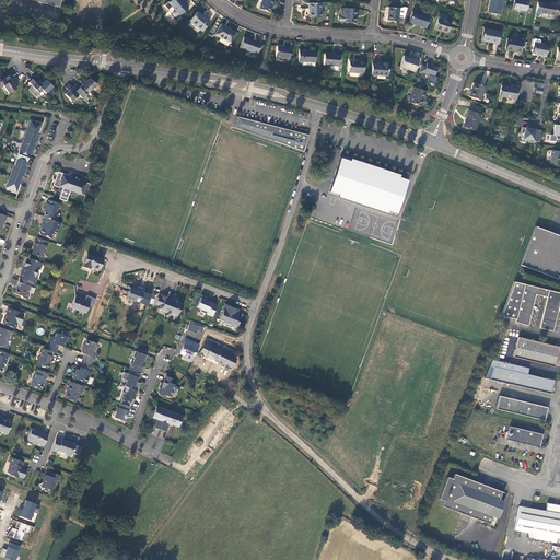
[(168,2),(164,6),(168,10),(172,7),(179,15),(188,8),(181,0),(172,0),(168,2)]
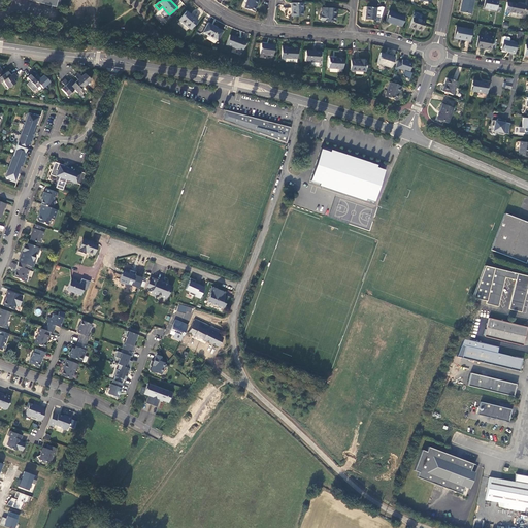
[(258,0),(246,0),(246,3),(244,8),(253,11),(256,4),(257,4),(259,0),(258,0)]
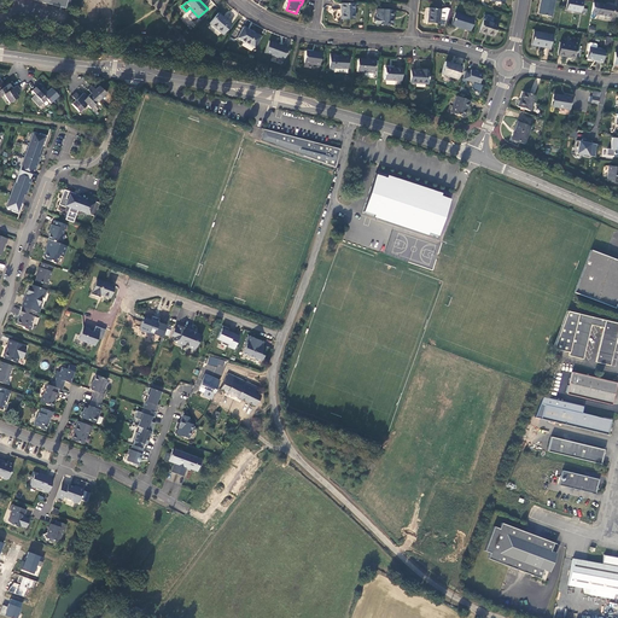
[(552,18),(554,0),(541,0),(538,15),(552,18)]
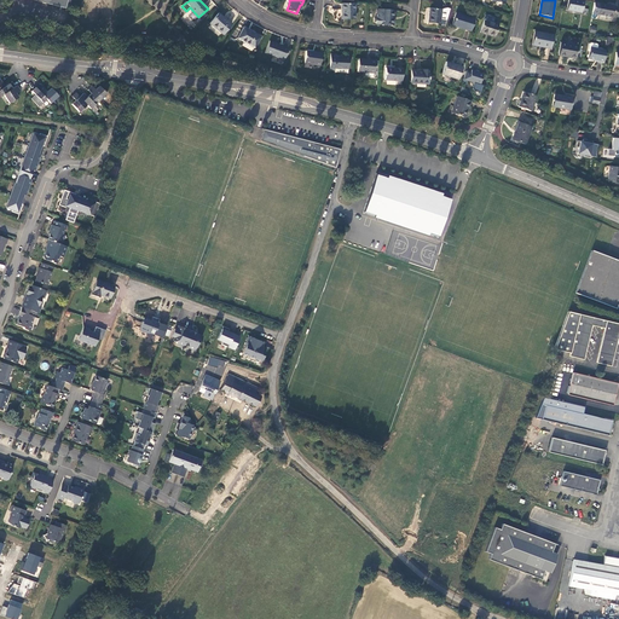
[(582,13),(584,1),(579,0),(568,0),(567,11),(582,13)]
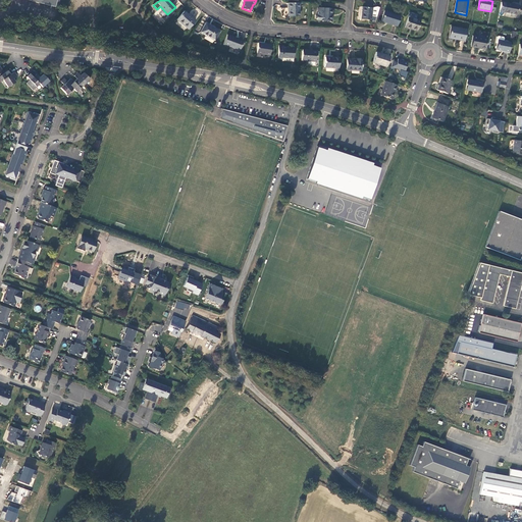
[(299,16),(299,3),(286,3),(288,16),(299,16)]
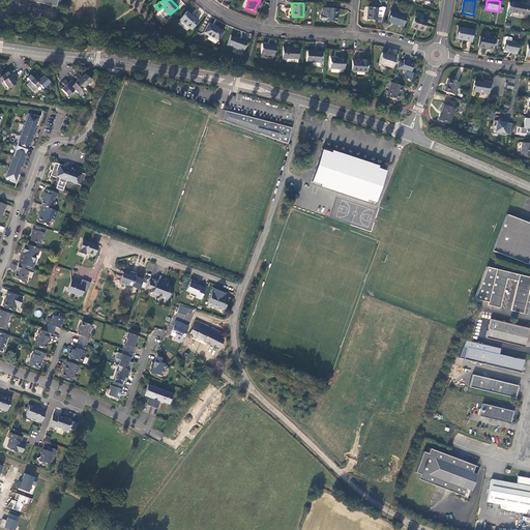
[(514,3),(512,12),(525,15),(529,15),(529,8),(529,6),(527,6),(527,5),(514,3)]
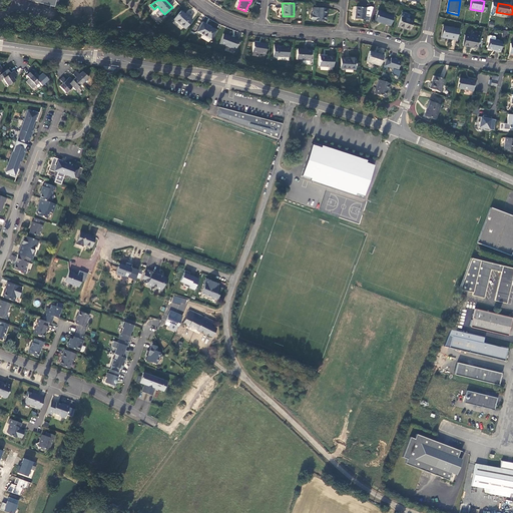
[(361,7),(361,19),(365,20),(365,16),(370,16),(373,7),(371,6),(366,8),(361,7)]
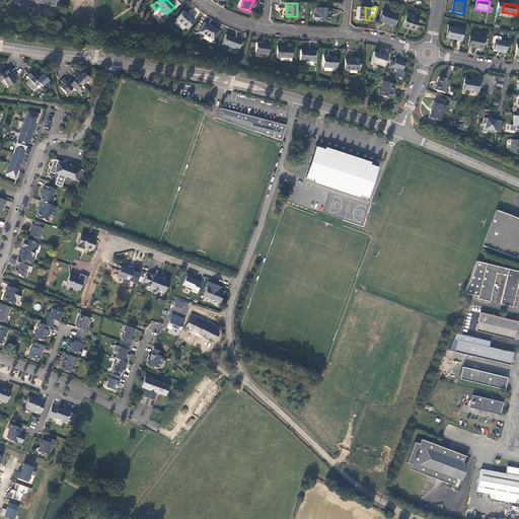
[(330,9),(320,8),(319,20),(329,20),(330,9)]
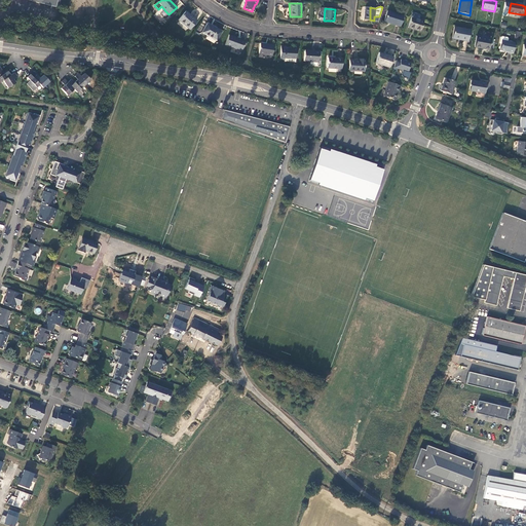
[(403,15),(387,10),(384,22),(400,27),(403,15)]
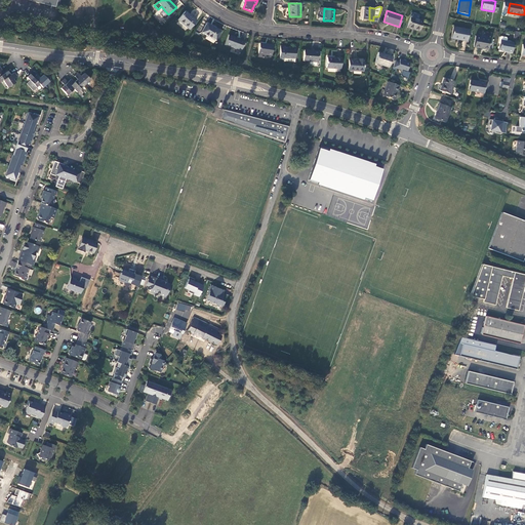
[(196,21),(186,11),(177,21),(189,30),(196,21)]
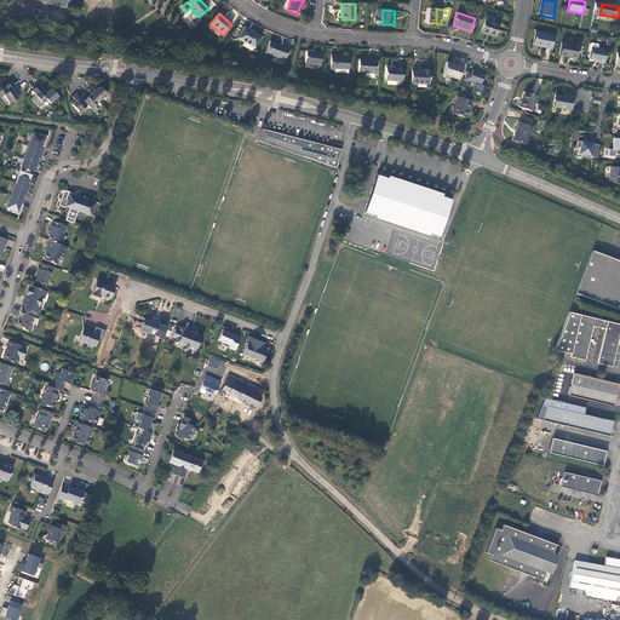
[(481,33),(495,38),(499,24),(494,23),(495,17),(486,15),(481,33)]
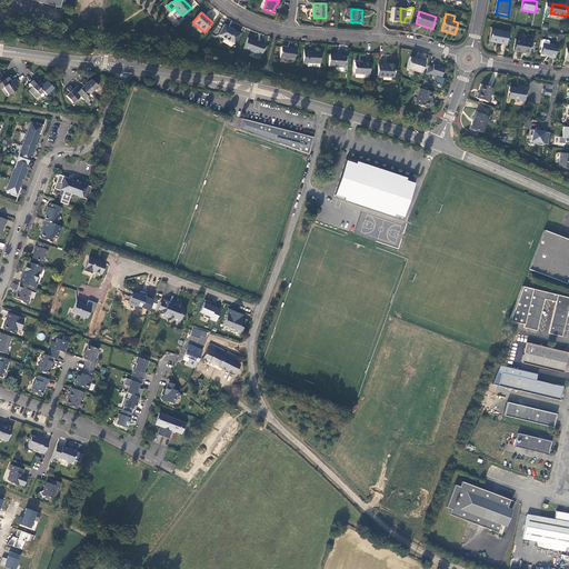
[(239,33),(225,26),(218,36),(233,45),(239,33)]
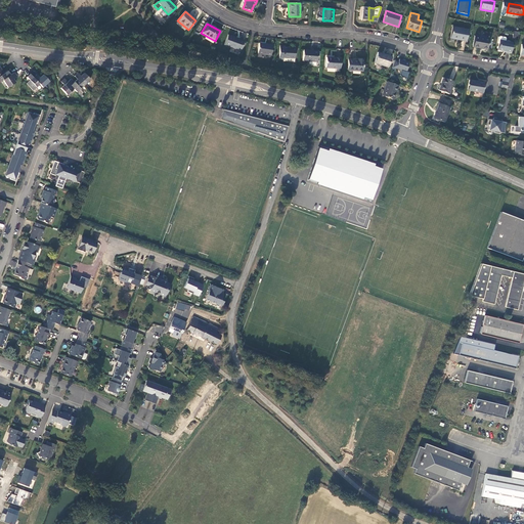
[(468,30),(452,27),(450,38),(466,41),(468,30)]
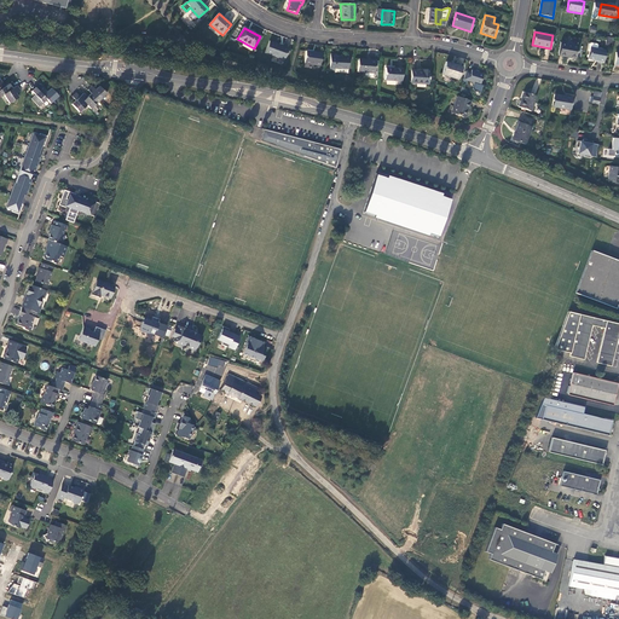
[(289,47),(270,41),(265,53),(284,61),(289,47)]
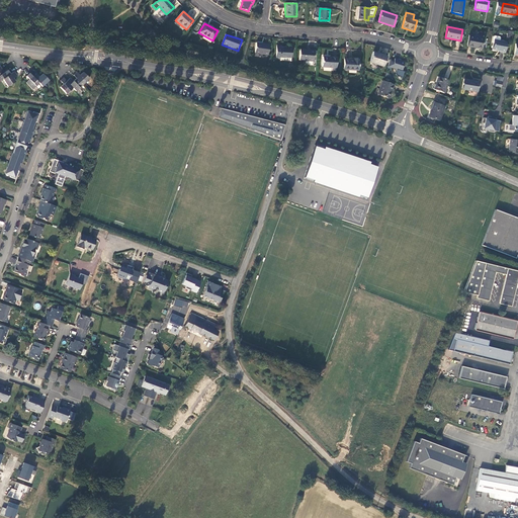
[(484,38),(469,36),(467,47),(482,49),(484,38)]
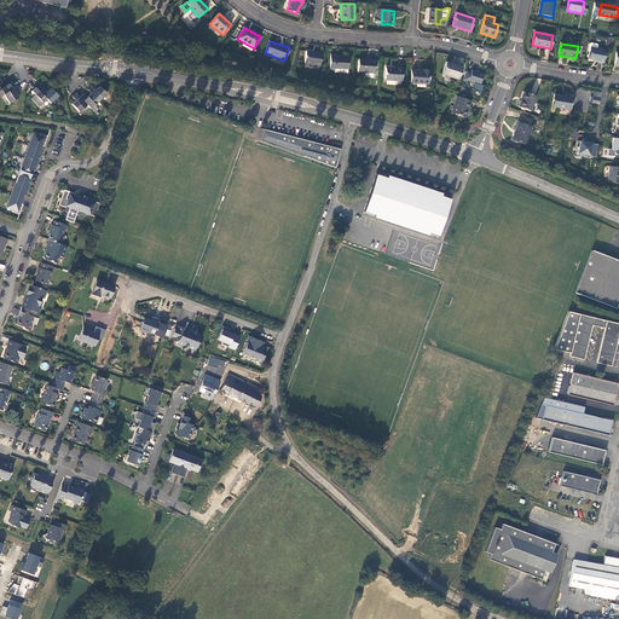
[(590,52),(589,59),(599,62),(603,63),(606,50),(597,48),(591,47),(590,52)]
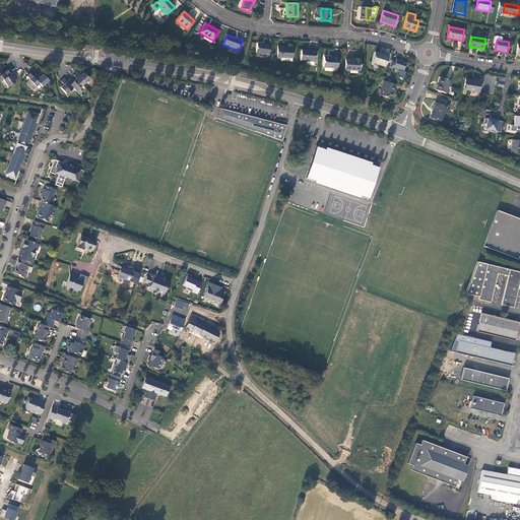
[(270,45),(257,43),(255,53),(268,55),(270,45)]
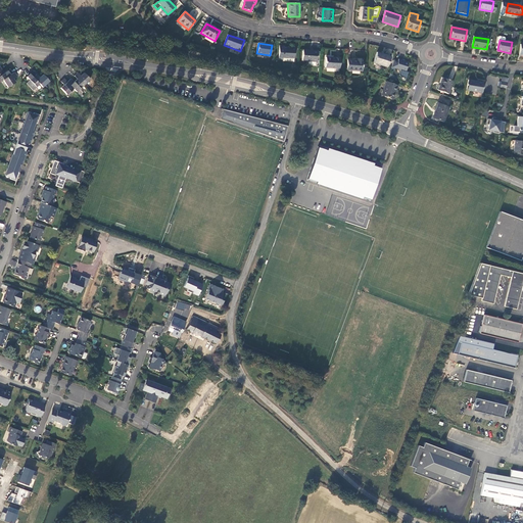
[(294,61),(294,48),(284,47),(284,46),(279,46),(279,59),(283,60),(283,61),(294,61)]
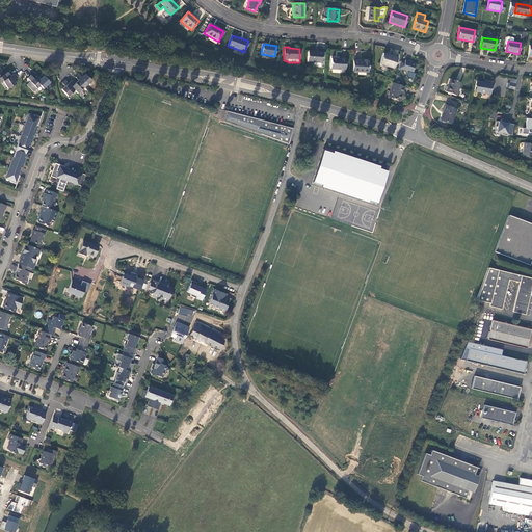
[(323,52),(308,51),(308,62),(322,63),(323,52)]
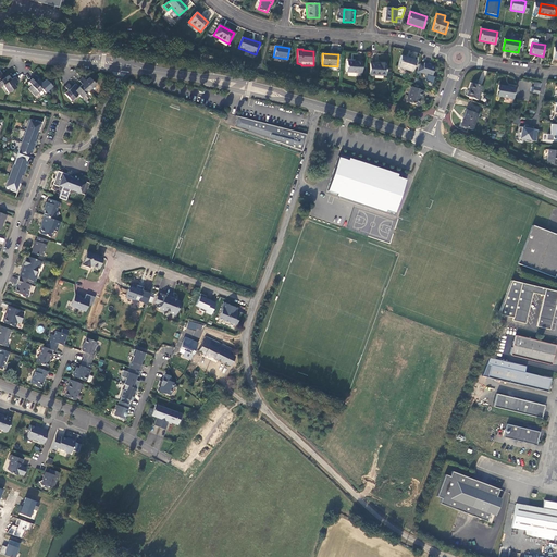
[(416,60),(401,56),(397,67),(412,72),(416,60)]
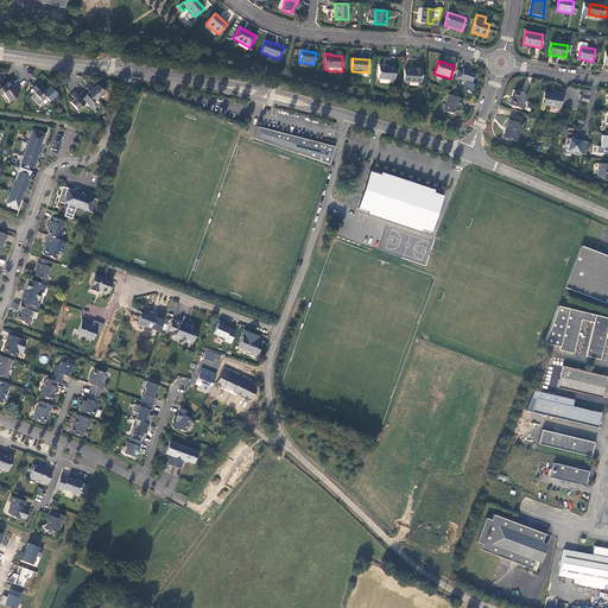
[(396,68),(379,67),(378,78),(394,80),(396,68)]
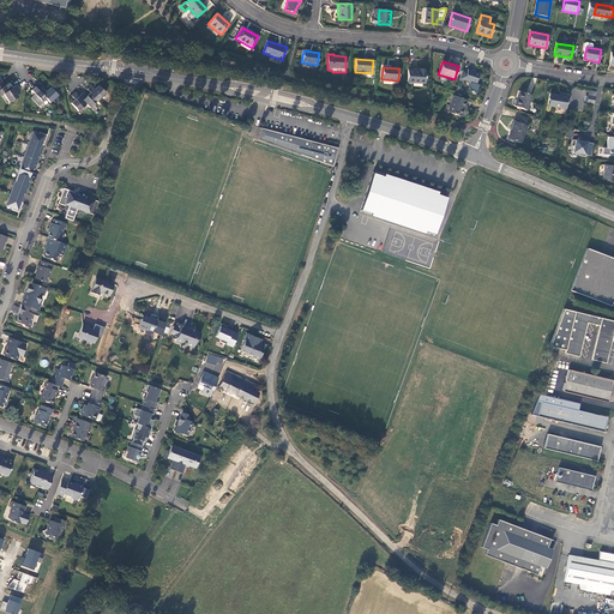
[(417,71),(408,70),(408,83),(425,84),(426,70),(417,70),(417,71)]
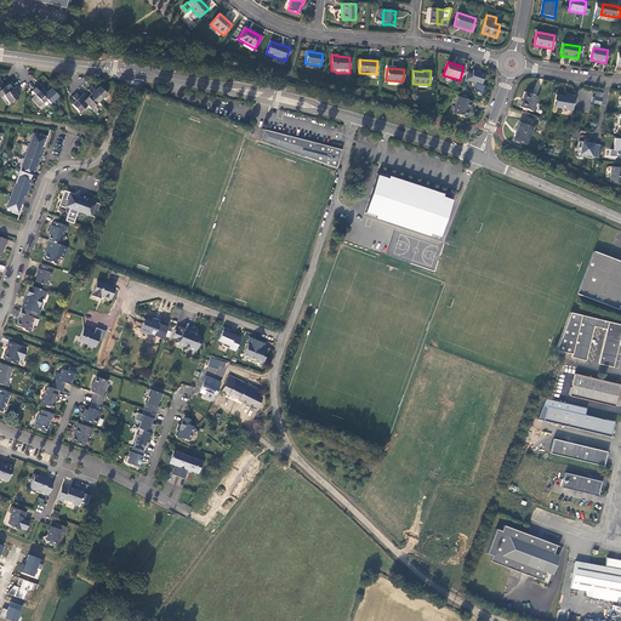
[(484,74),(473,70),(469,81),(482,85),(484,74)]
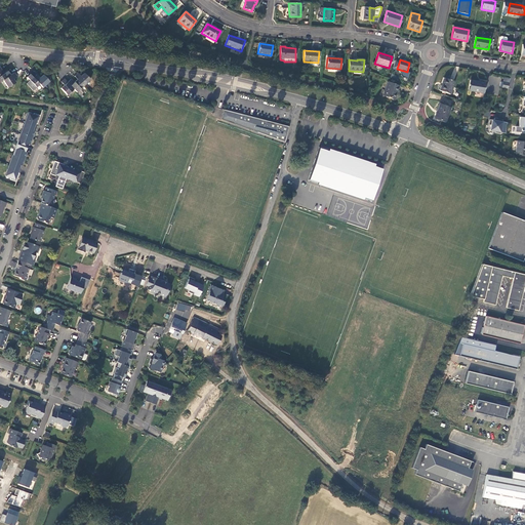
[(0,81),(3,80),(8,87),(15,83),(13,79),(17,76),(14,72),(10,75),(8,71),(4,74),(0,67),(0,81)]
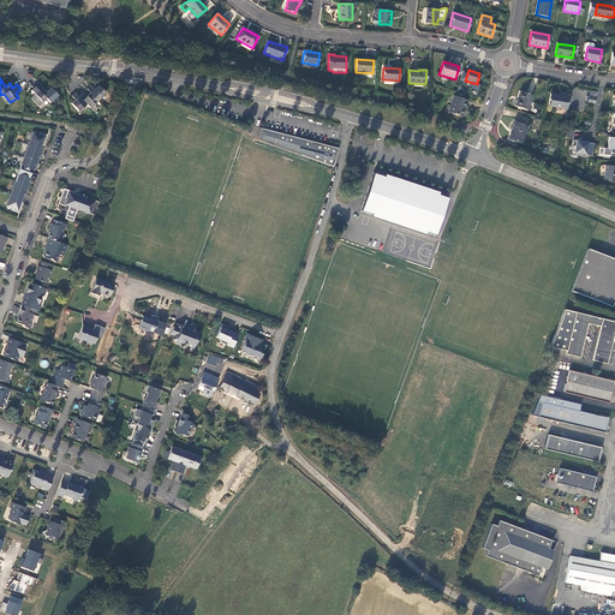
[(90,108),(106,94),(99,85),(95,89),(91,85),(88,89),(91,93),(87,96),(83,93),(79,96),(76,91),(72,95),(76,100),(71,103),(78,112),(87,105),(90,108)]
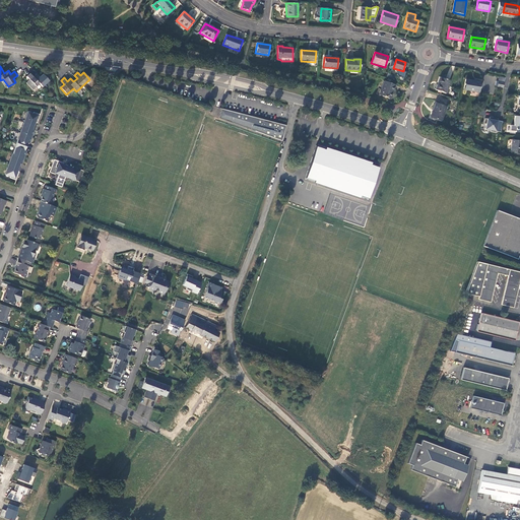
[(33,89),(40,83),(43,86),(50,80),(43,74),(40,77),(37,74),(34,76),(30,73),(27,76),(30,79),(26,82),(33,89)]
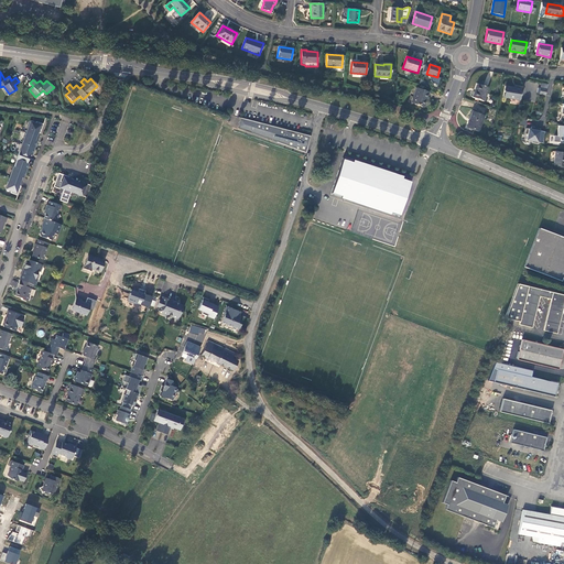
[(484,101),(488,88),(477,84),(473,97),(484,101)]
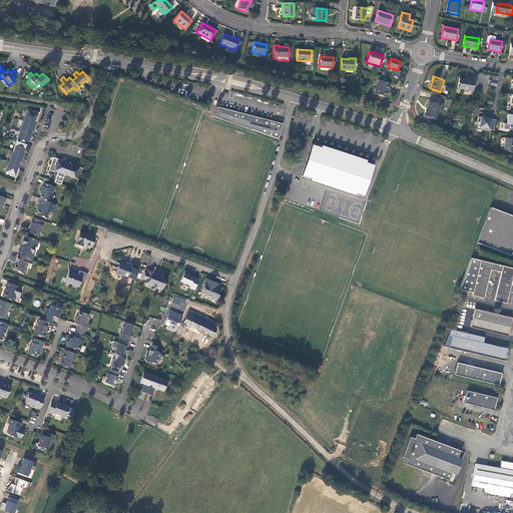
[(458,88),(473,91),(474,81),(460,79),(458,88)]
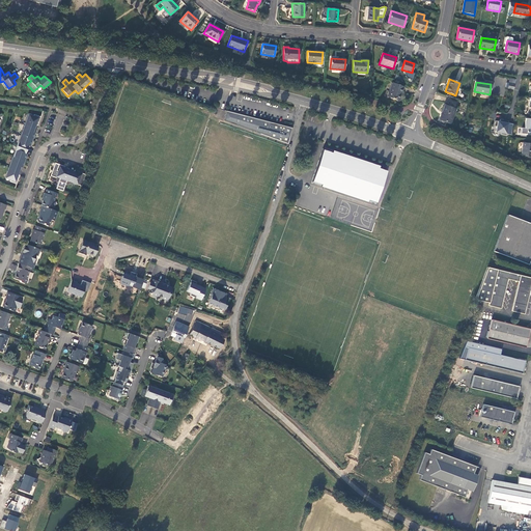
[(403,87),(392,83),(387,96),(398,102),(403,87)]
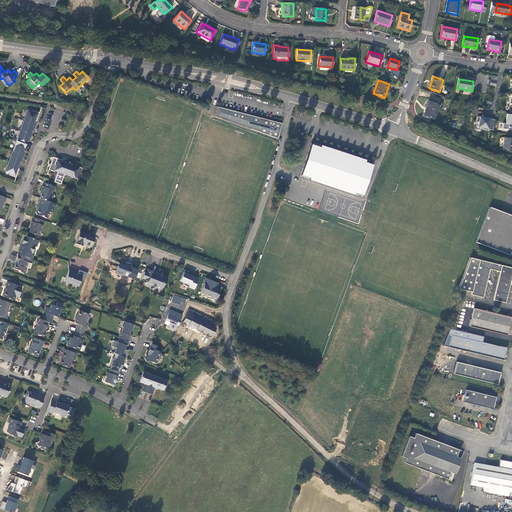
[(434,119),(439,105),(429,102),(424,115),(434,119)]
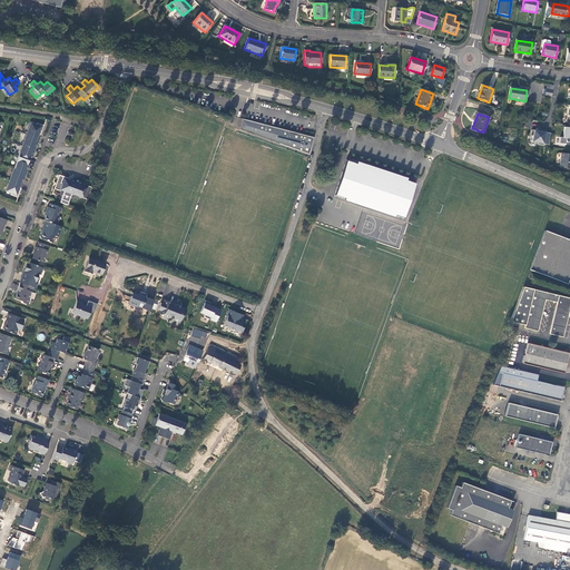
[(243,127),(245,119),(243,118),(241,129),(279,144),(282,137),(282,136),(278,135),(278,136),(273,135),(273,134),(271,133),(271,134),(243,127)]
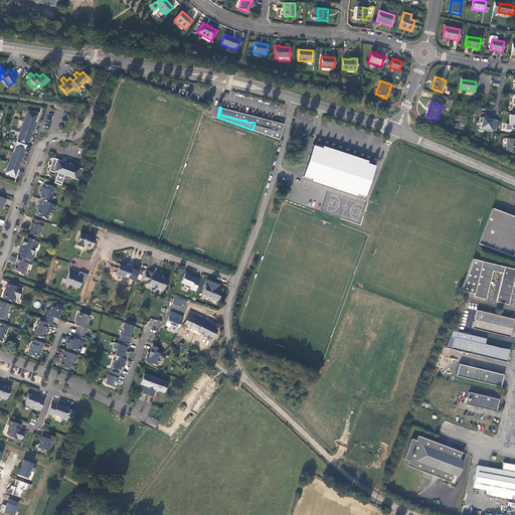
[(280,139),(284,124),(221,108),(219,115),(244,121),(244,120),(246,121),(246,122),(251,123),(251,122),(254,123),(254,124),(252,130),(280,139)]
